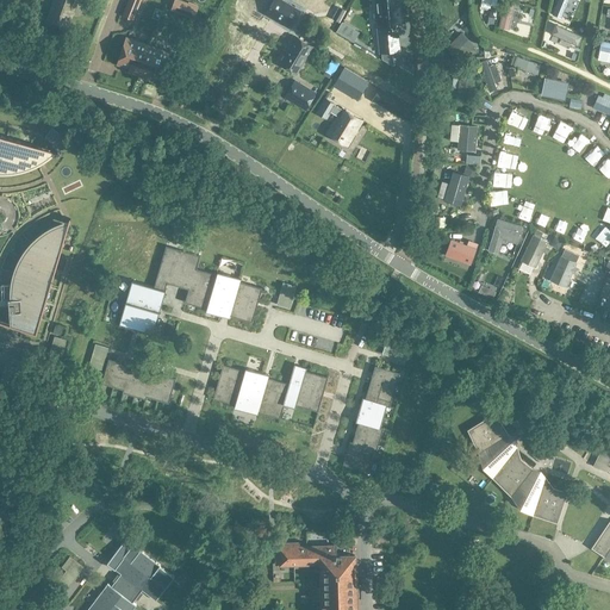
[(54,0),(47,20),(67,29),(70,18),(69,18),(72,12),(73,12),(75,7),(73,7),(75,0),(54,0)]
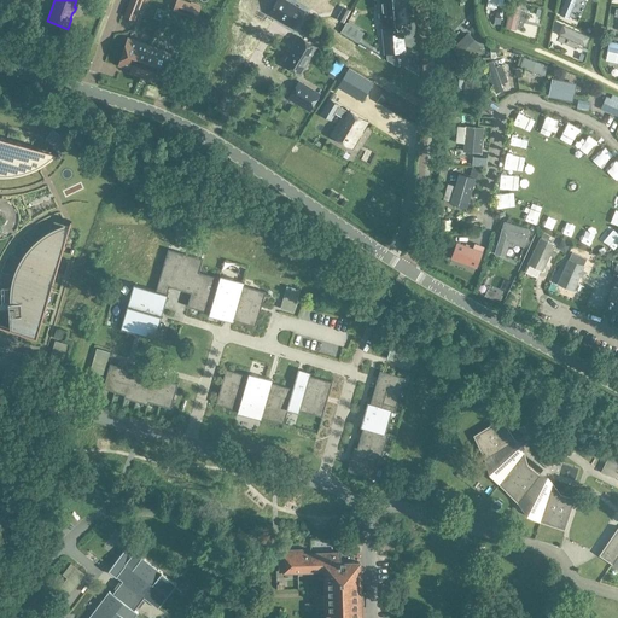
[(132,0),(128,11),(138,15),(143,0),(132,0)]
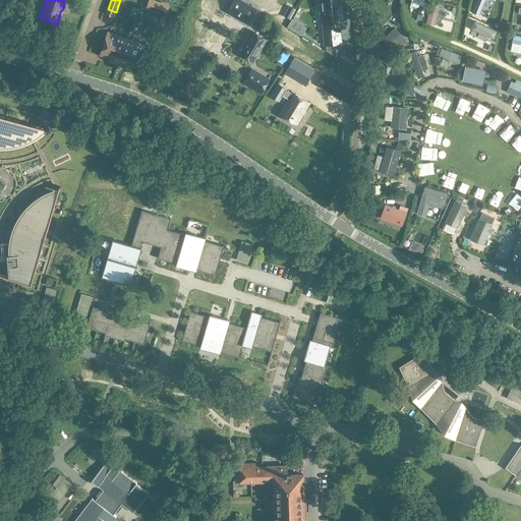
[(247,22),(256,8),(242,0),(232,0),(227,9),(247,22)]
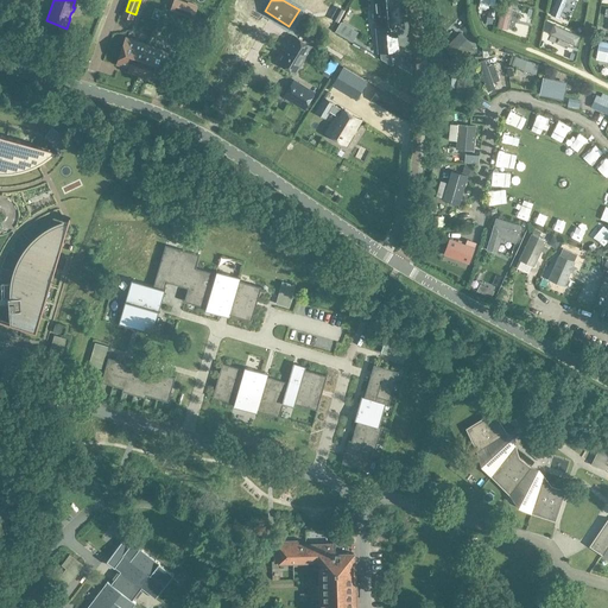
[(397,0),(375,0),(379,25),(380,30),(378,31),(380,55),(398,54),(396,29),(393,29),(393,24),(400,23),(398,8),(400,8),(399,2),(398,2),(397,0)]
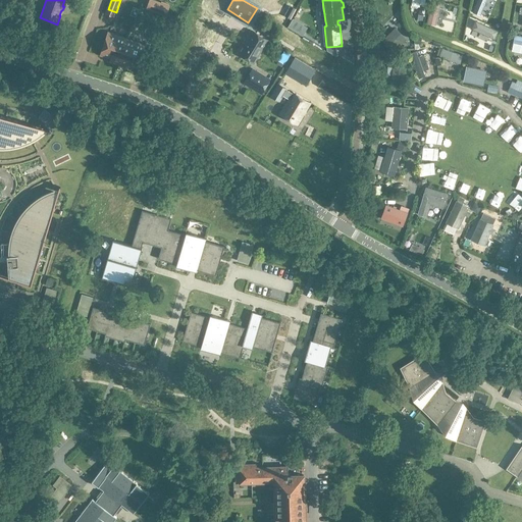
[(477,0),(472,12),(480,15),(483,8),(485,9),(485,8),(488,7),(488,6),(489,5),(494,8),(497,0),(477,0)]
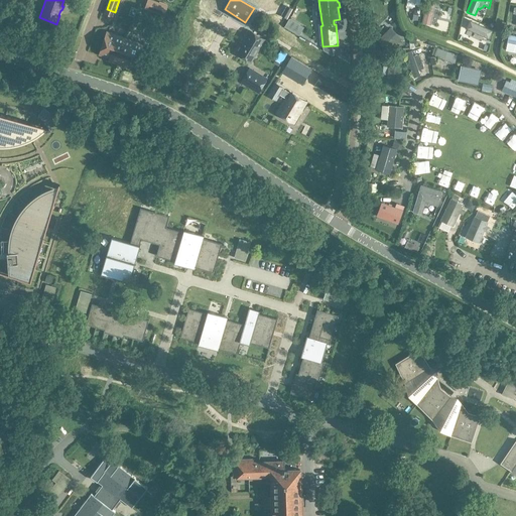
[(154,3),(151,11),(163,15),(166,7),(154,3)]
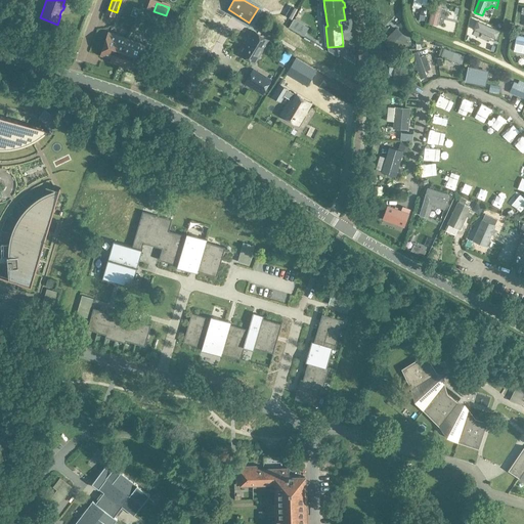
[(397,28),(396,29),(391,24),(380,36),(384,41),(395,52),(408,39),(397,28)]
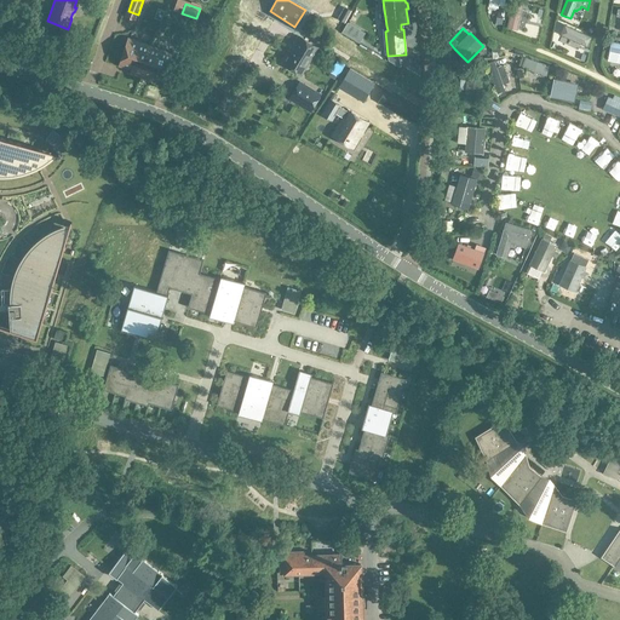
[(562,28),(560,36),(580,44),(583,35),(562,28)]
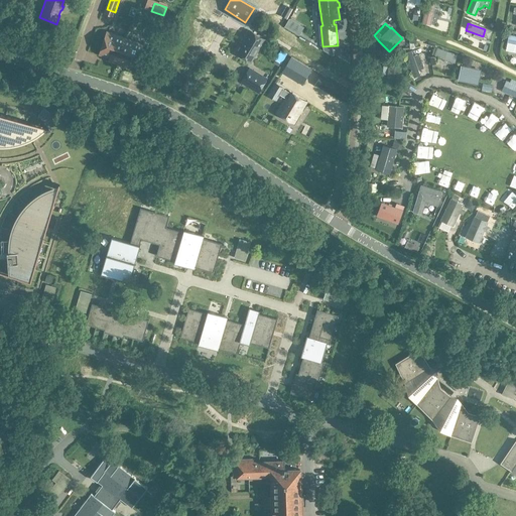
[(237,54),(251,61),(264,38),(251,30),(237,54)]
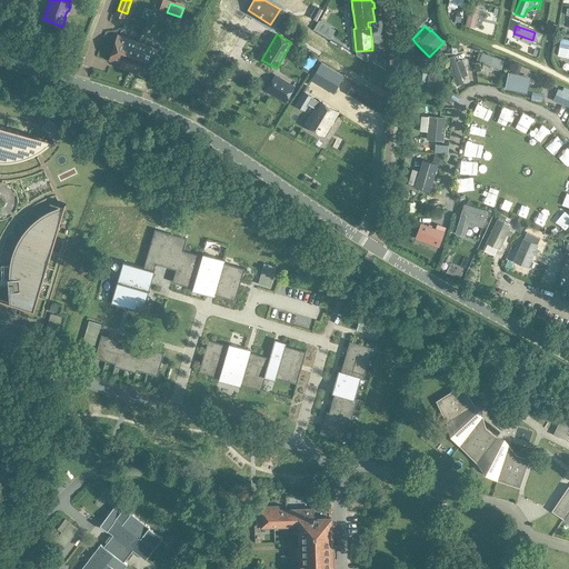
[(118,36),(110,60),(130,67),(138,42),(118,36)]
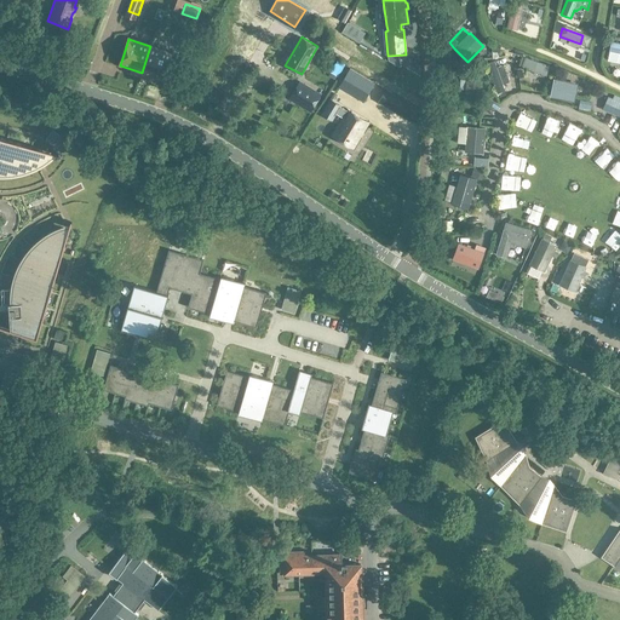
[(150,46),(142,73),(164,80),(172,55),(150,46)]
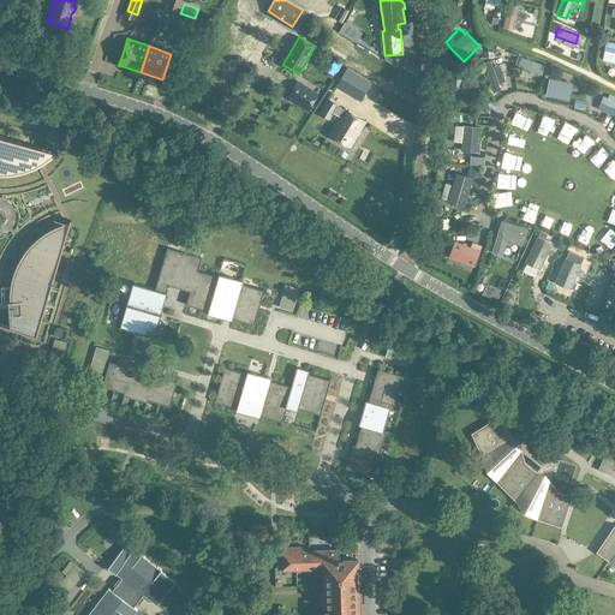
[(520,58),(517,67),(542,76),(545,66),(520,58)]
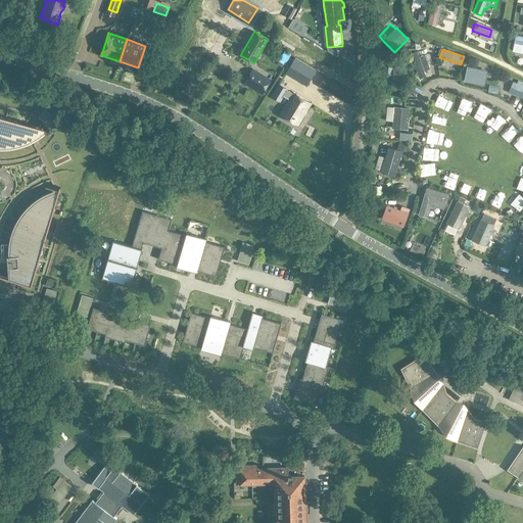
[(426,77),(424,70),(429,69),(424,55),(420,56),(418,51),(411,53),(420,79),(426,77)]
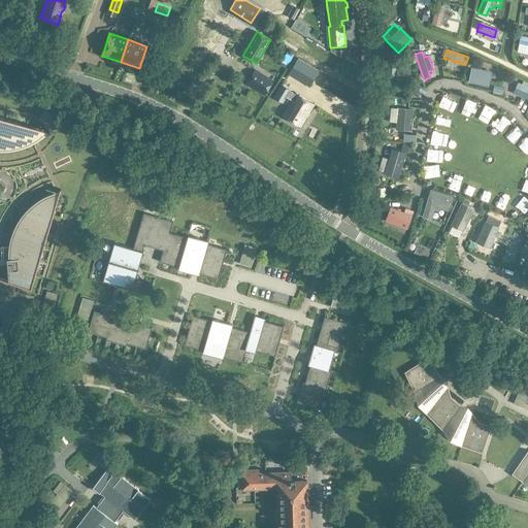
[(298,58),(288,74),(297,80),(308,87),(319,71),(298,58)]
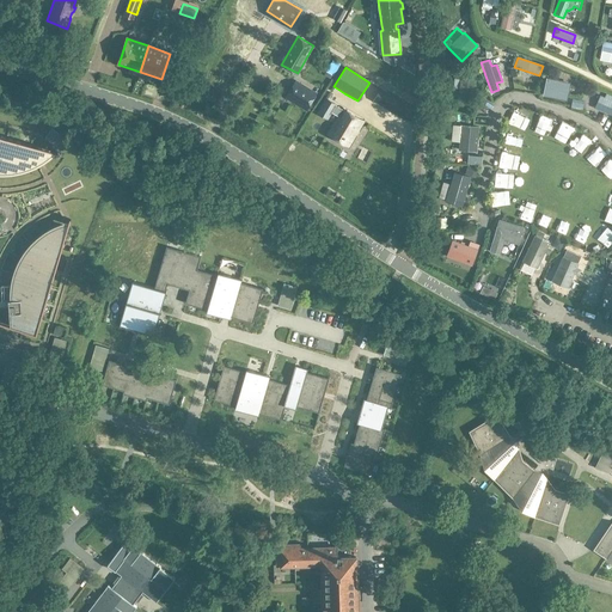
[(460,73),(459,93),(471,98),(476,90),(473,89),(475,74),(460,73)]
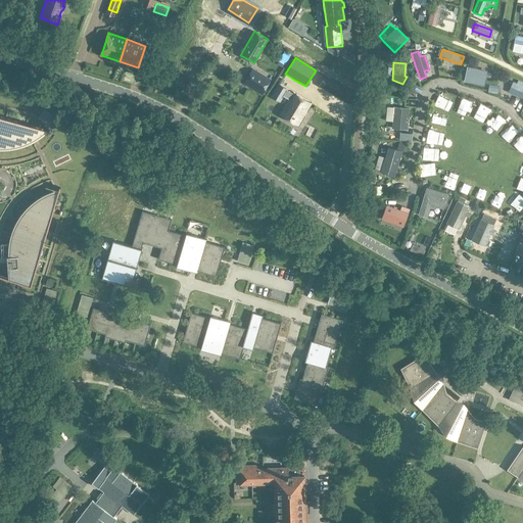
[(479,85),(484,86),(487,72),(468,67),(466,73),(464,82),(479,85)]
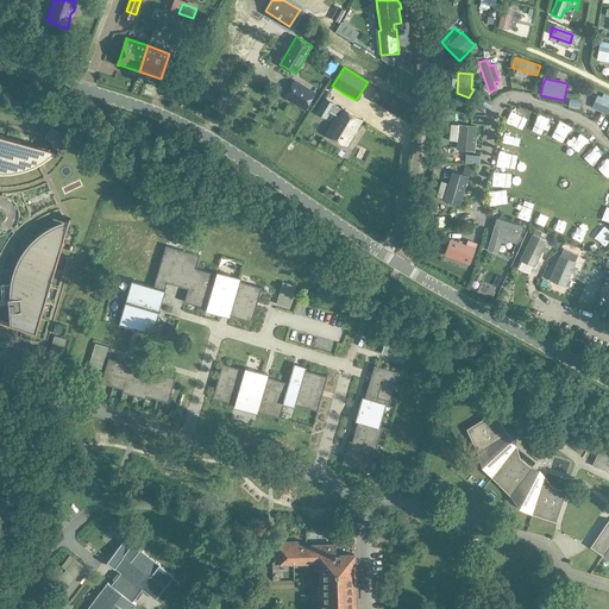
[(294,81),(284,96),(306,110),(315,93),(294,81)]
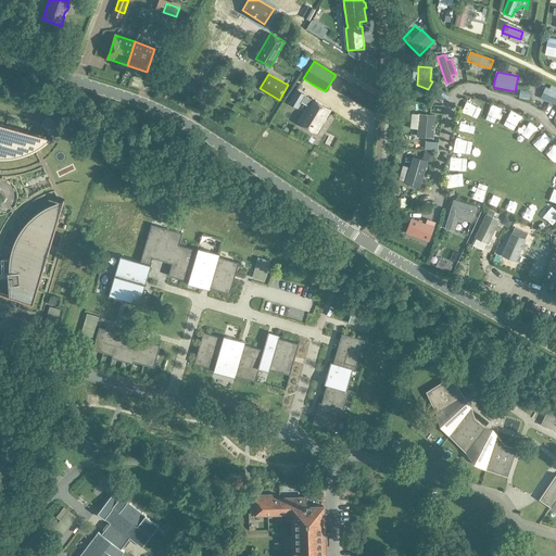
[(555,89),(540,83),(535,91),(555,99),(555,89)]
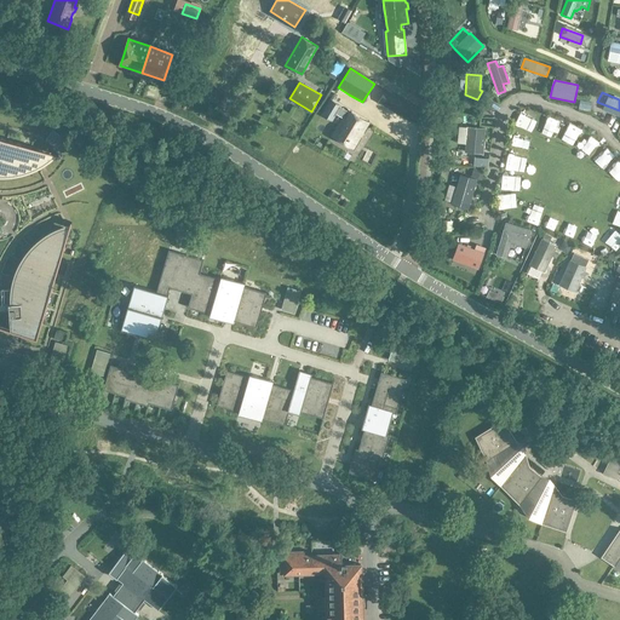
[(331,138),(351,150),(367,125),(348,113),(349,112),(340,107),(342,105),(329,99),(321,114),(332,121),(336,114),(343,118),(331,138)]
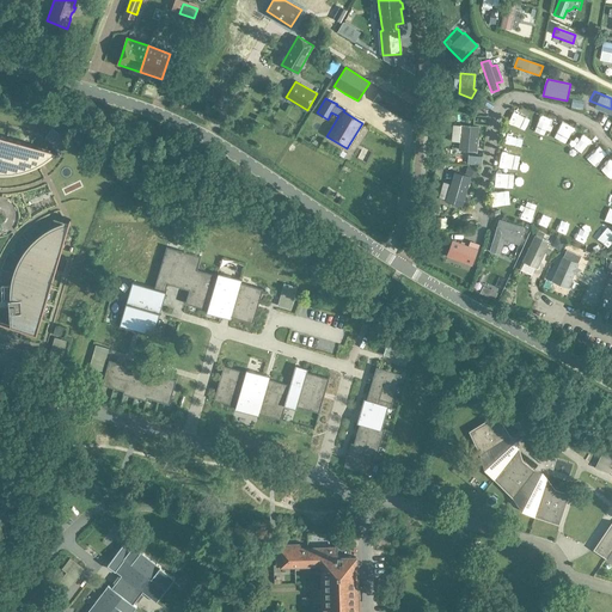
[(538,114),(534,129),(548,133),(546,135),(562,139),(565,121),(538,114)]
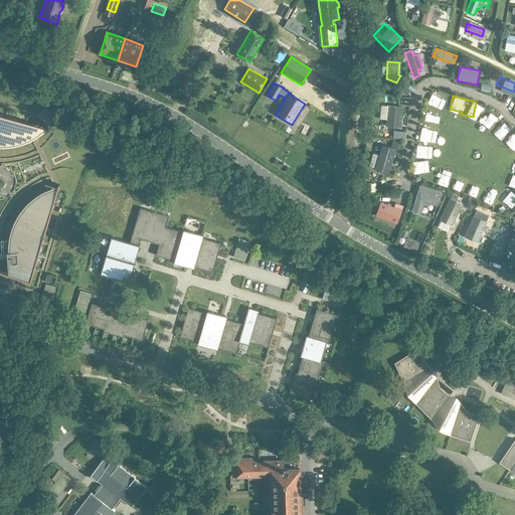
[(401,107),(388,106),(381,106),(380,119),(387,120),(386,126),(400,127),(402,107),(401,107)]
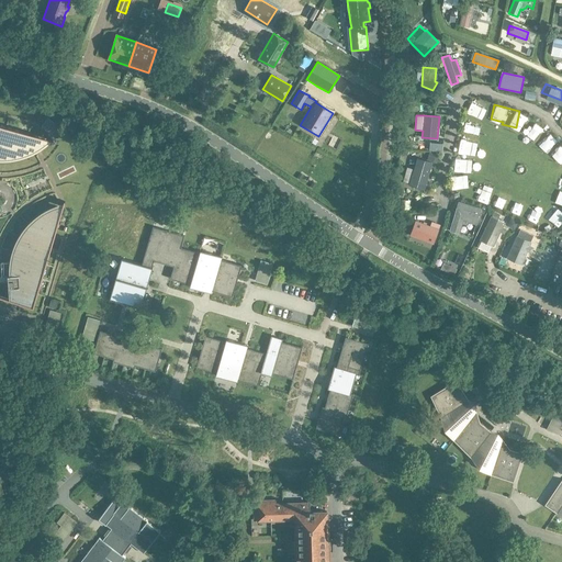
[(48,119),(42,126),(52,134),(58,126),(48,119)]
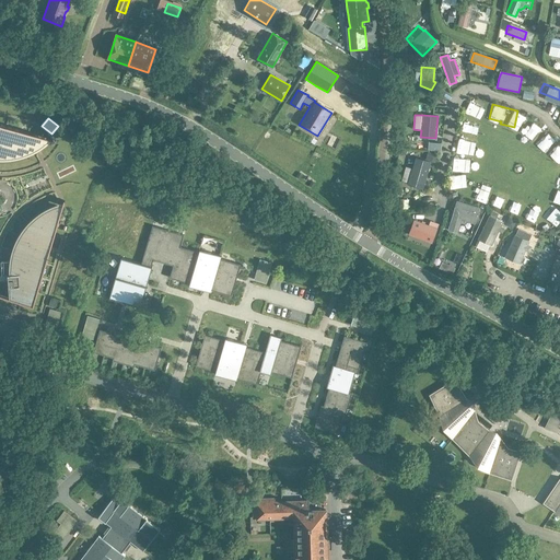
[(28,132),(0,124),(0,156),(4,158),(15,156),(26,153),(36,149),(45,143),(34,140),(31,141),(28,139),(22,141),(21,139),(22,137),(24,132),(28,133),(28,132)]
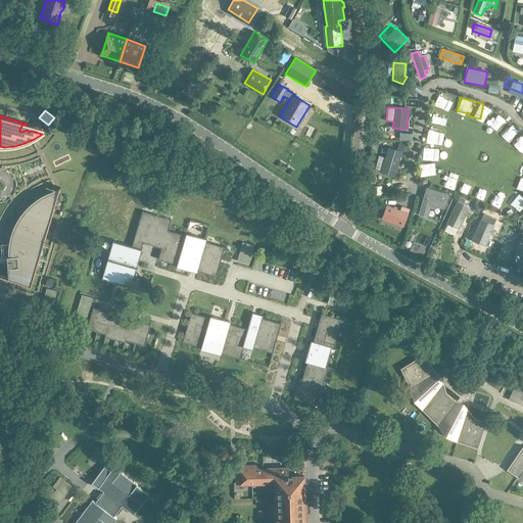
[(431,123),(430,134),(442,136),(443,125),(431,123)]
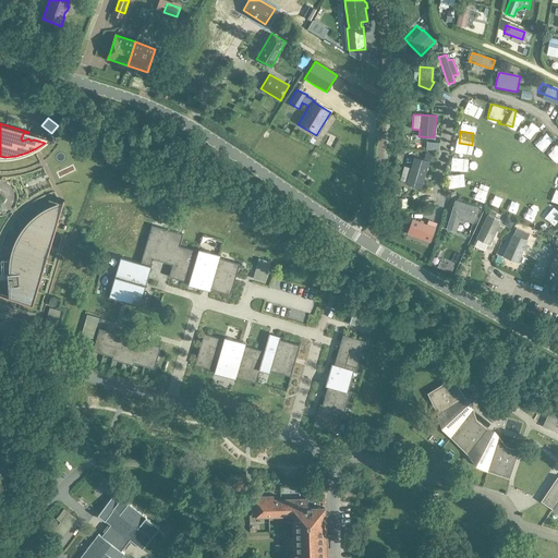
[(340,143),(344,135),(337,132),(334,140),(340,143)]
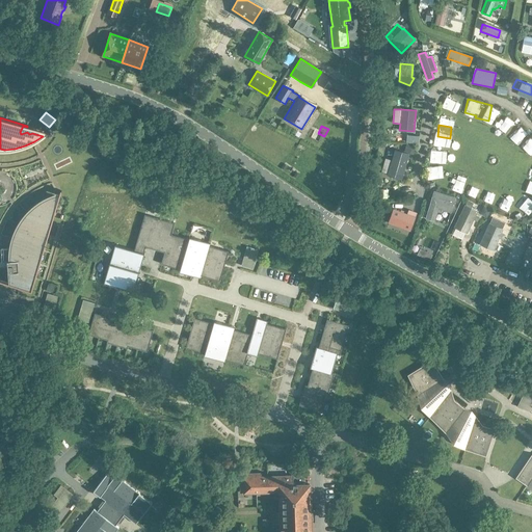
[(416,143),(416,135),(407,135),(406,142),(416,143)]
